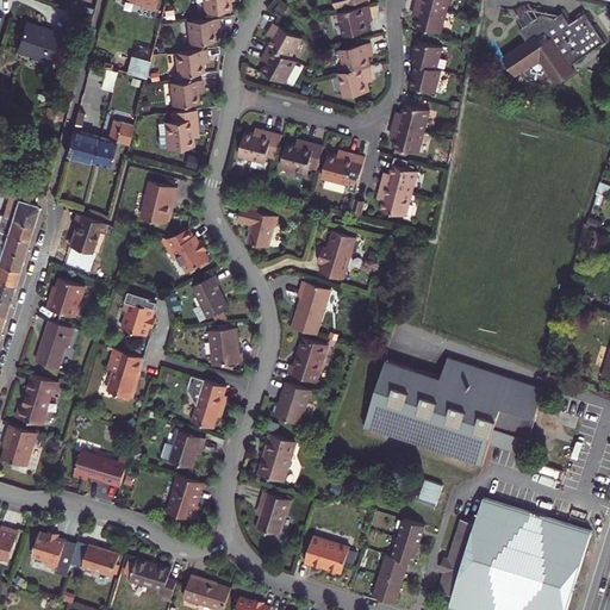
[(203,0),(205,12),(230,10),(229,0),(203,0)]
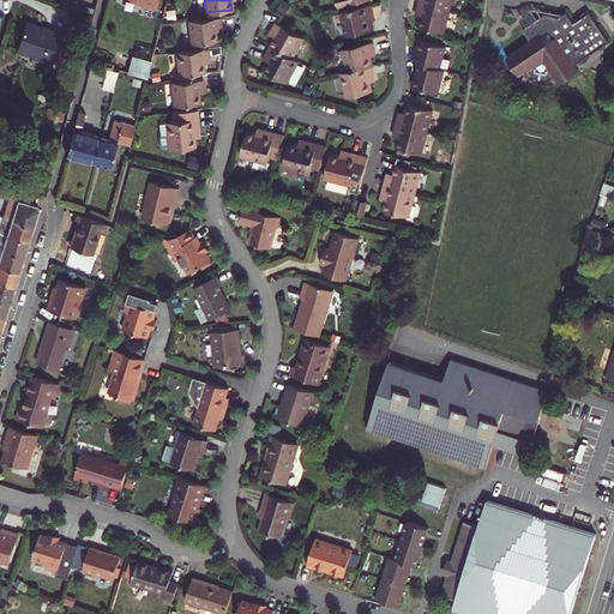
[(420,0),(420,4),(450,11),(452,0),(420,0)]
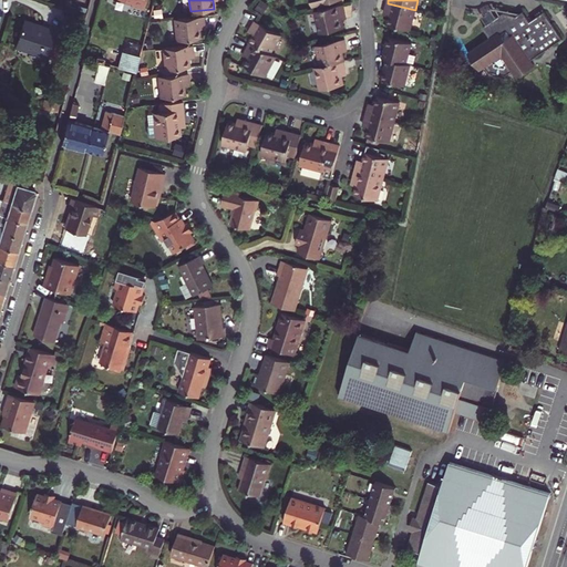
[(415,10),(388,3),(385,11),(388,11),(387,16),(389,16),(387,24),(410,30),(415,10)]
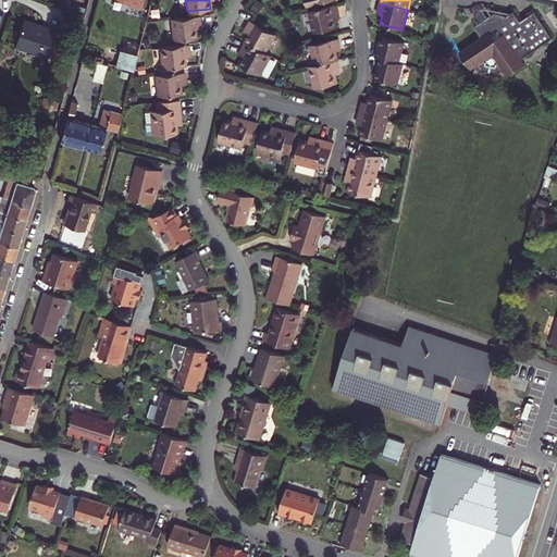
[(339,13),(337,4),(309,11),(314,33),(337,27),(335,20),(338,19),(336,13),(339,13)]
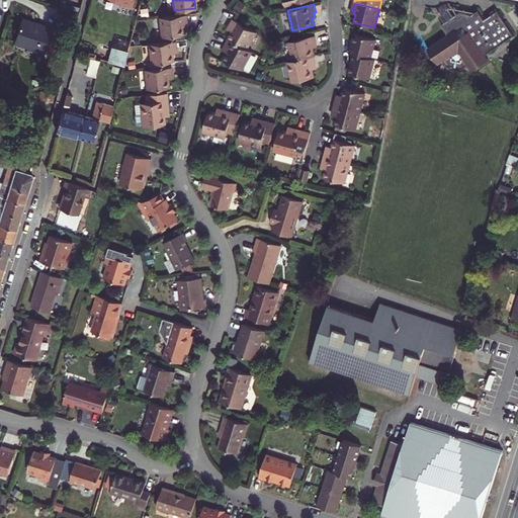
[(444,22),(453,16),(449,9),(440,16),(444,22)]
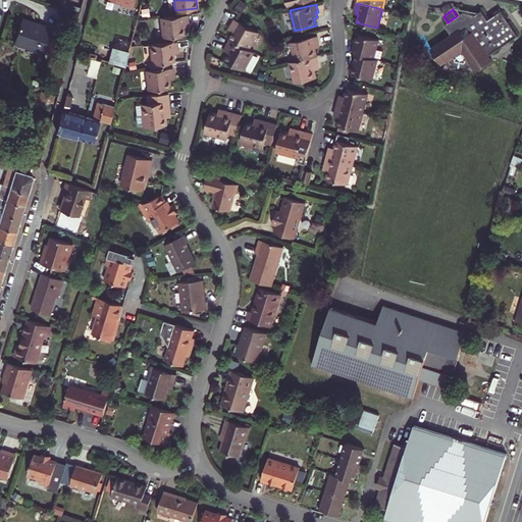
[(448,22),(445,24),(452,35),(431,48),(441,64),(449,60),(453,66),(466,68),(472,64),(476,70),(492,60),(489,55),(518,36),(502,11),(488,19),(481,10),(475,15),(463,12),(457,16),(448,22)]
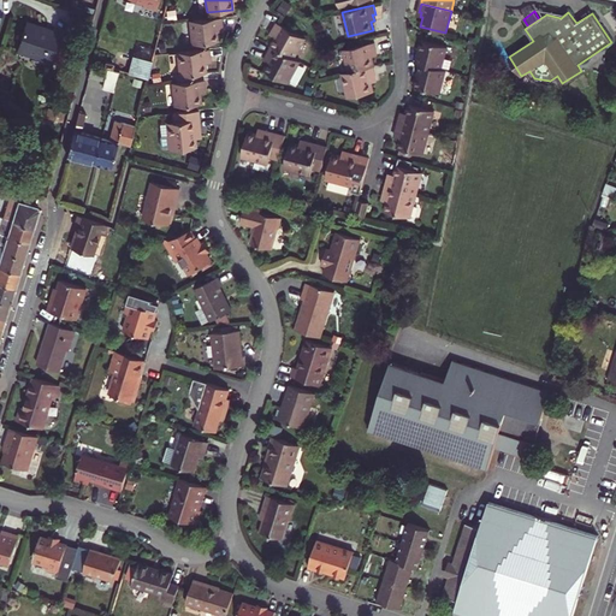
[(221,27),(220,17),(189,21),(191,43),(218,41),(217,31),(219,30),(219,27),(221,27)]
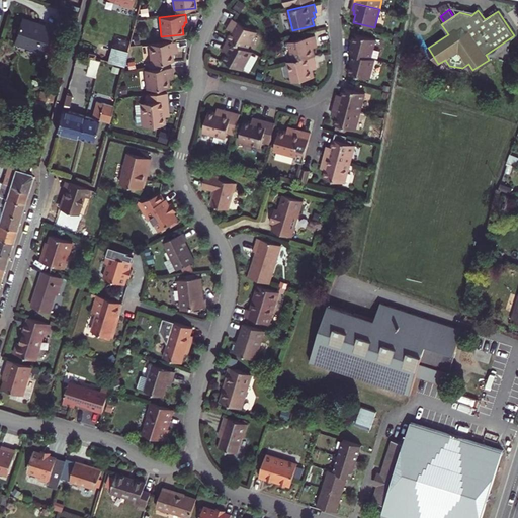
[(53,28),(54,27),(46,24),(45,25),(22,18),(15,42),(36,50),(36,51),(45,54),(45,53),(53,28)]
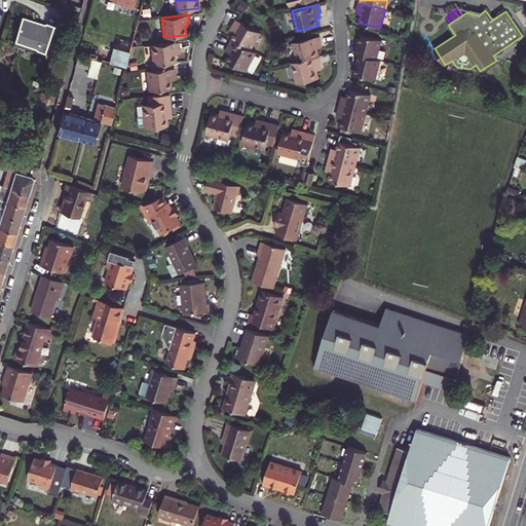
[(235,32),(232,39),(252,49),(261,32),(237,19),(233,26),(235,27),(233,30),(235,32)]
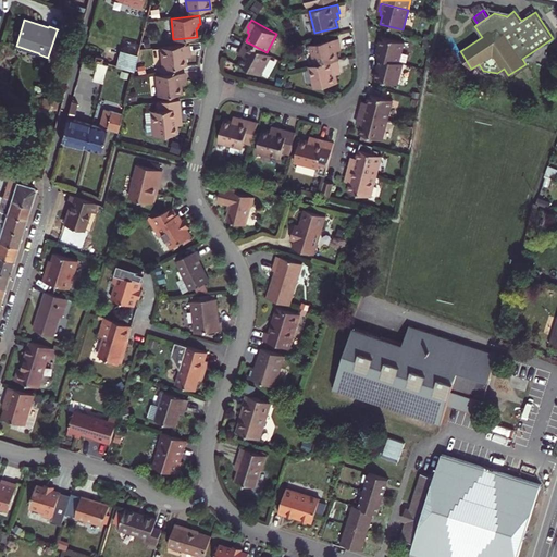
[(65,34),(57,31),(48,57),(57,59),(65,34)]
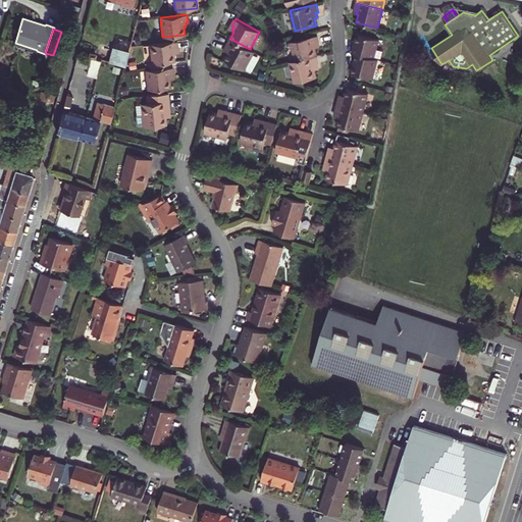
[(379,40),(358,34),(353,53),(357,54),(374,59),(375,57),(381,58),(383,51),(376,49),(379,40)]
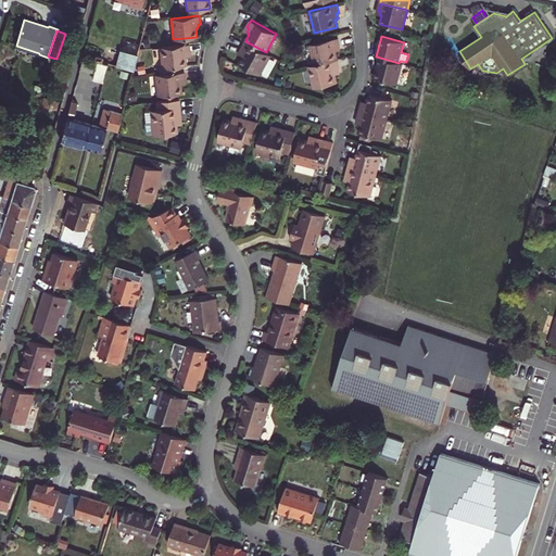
[(337,60),(338,60),(336,51),(338,50),(338,47),(340,47),(338,38),(310,45),(315,65),(337,60)]
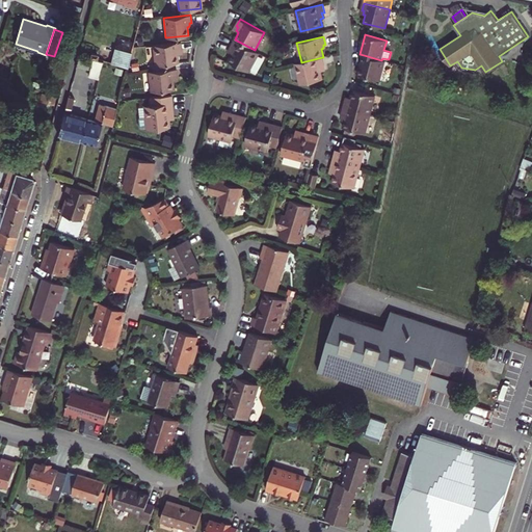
[(120,37),(116,49),(132,53),(133,47),(135,42),(120,37)]
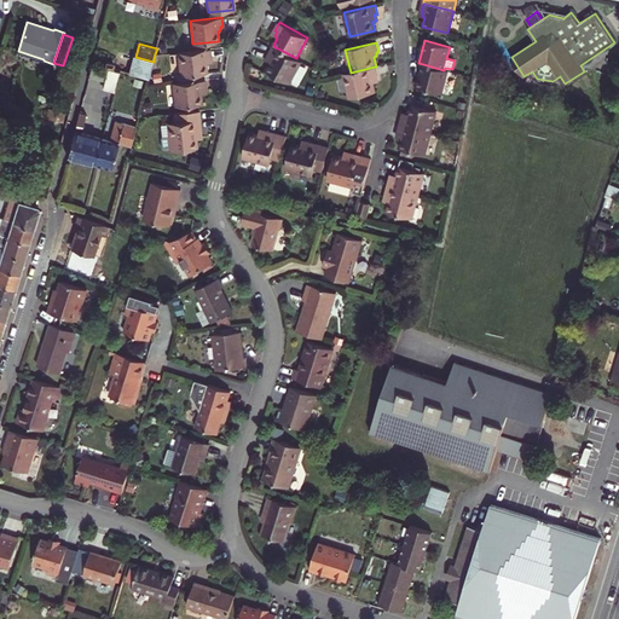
[(273,46),(270,55),(272,56),(268,61),(271,62),(267,70),(290,84),(301,62),(296,58),(273,46)]
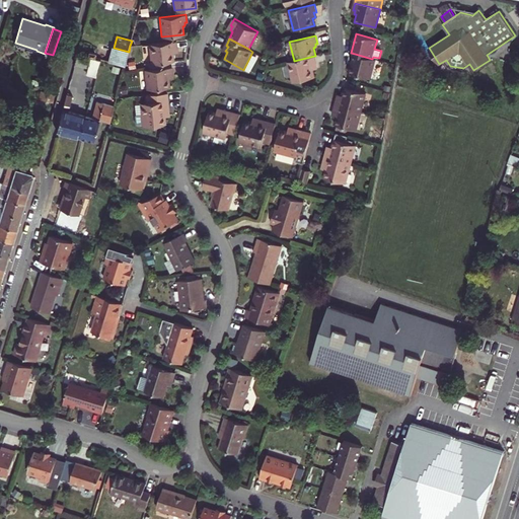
[(176,49),(175,41),(149,44),(151,63),(172,61),(172,53),(174,53),(174,49),(176,49)]
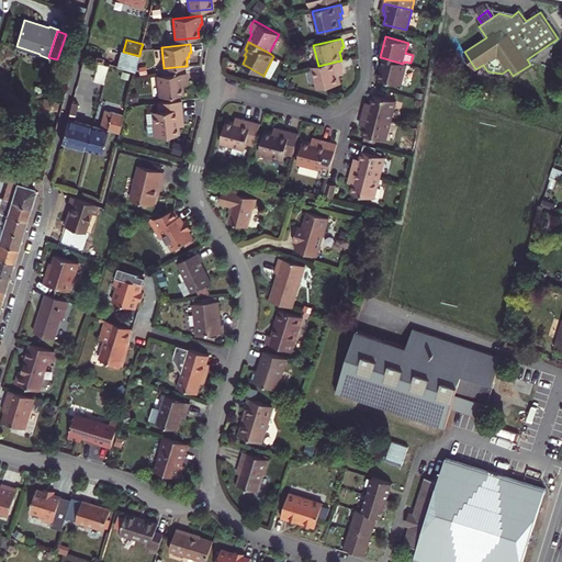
[(121,51),(117,67),(135,71),(139,56),(123,52),(121,51)]
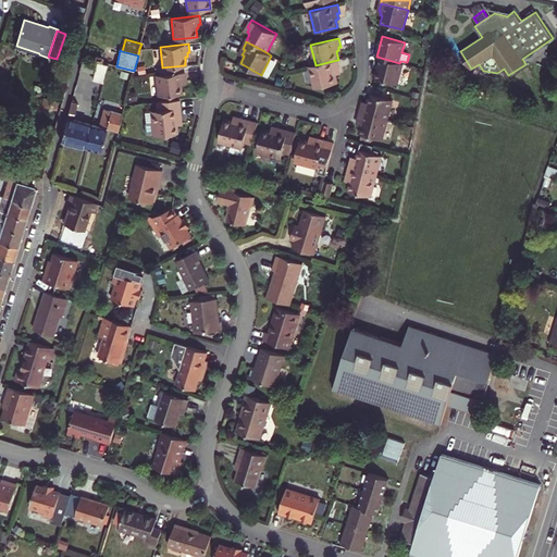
[(95,60),(83,58),(79,69),(94,72),(95,72),(97,61),(95,60)]
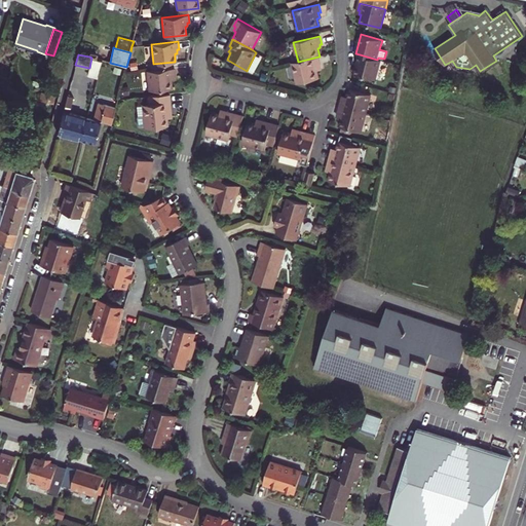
[(376,79),(381,61),(377,60),(360,54),(354,74),(376,79)]
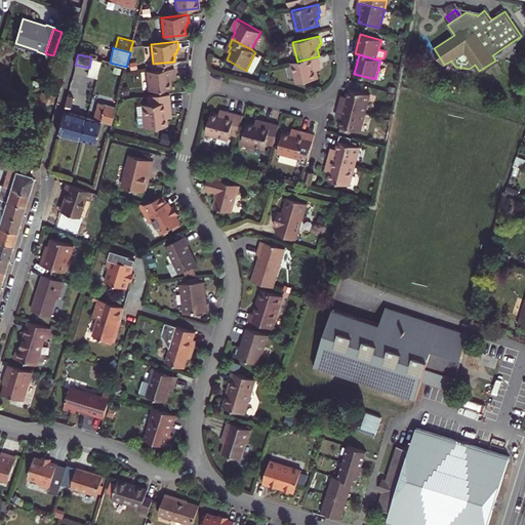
[(320,64),(318,56),(297,62),(292,63),(296,83),(319,78),(317,70),(319,70),(318,65),(320,64)]
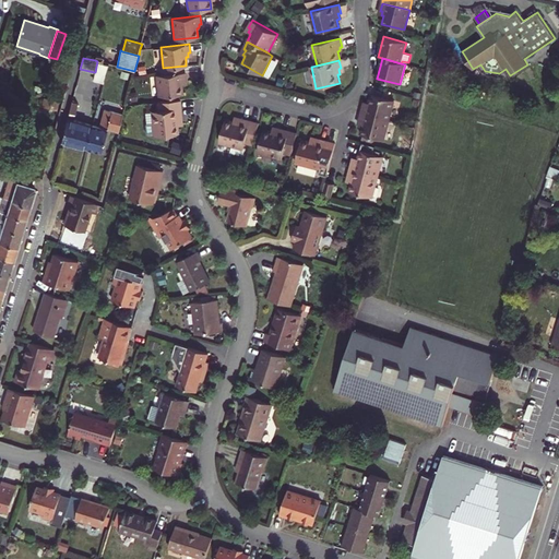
[(102,62),(97,61),(95,72),(94,72),(93,78),(104,81),(108,64),(102,62)]
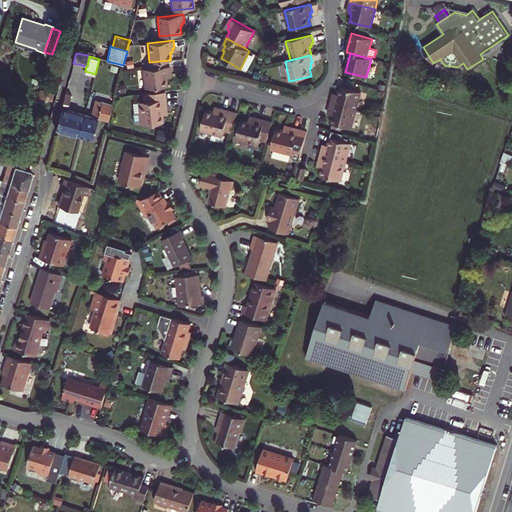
[(169,74),(169,66),(142,69),(144,88),(166,86),(165,77),(167,77),(167,74),(169,74)]
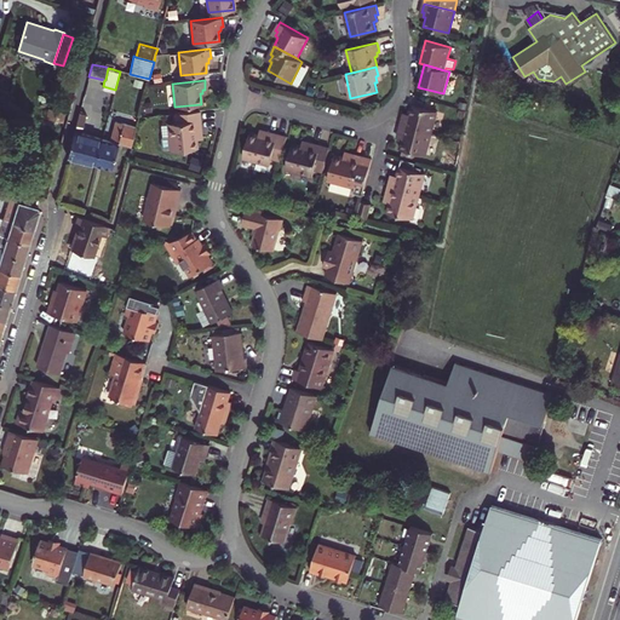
[(403,116),(401,126),(431,133),(437,112),(412,105),(409,114),(407,114),(406,118),(403,116)]
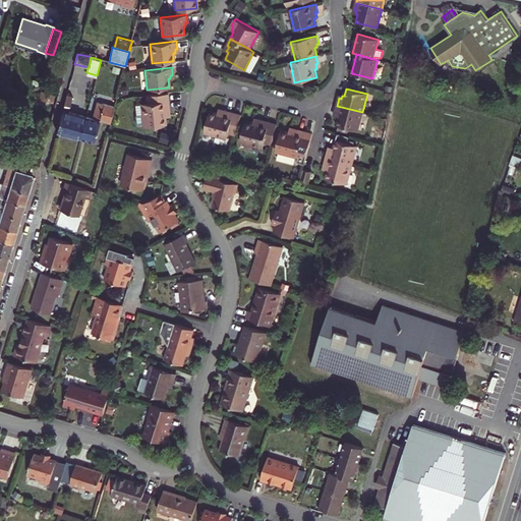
[(52,103),(55,95),(45,92),(42,100),(52,103)]
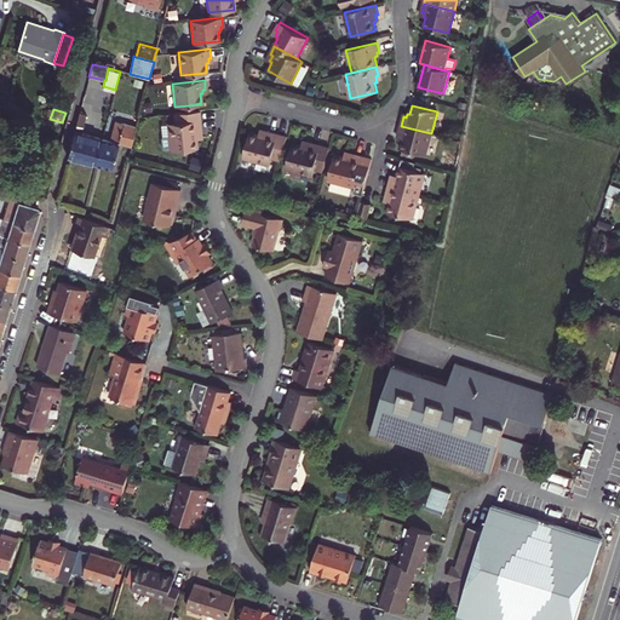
[(103,138),(81,132),(86,114),(79,112),(68,156),(96,164),(103,138)]
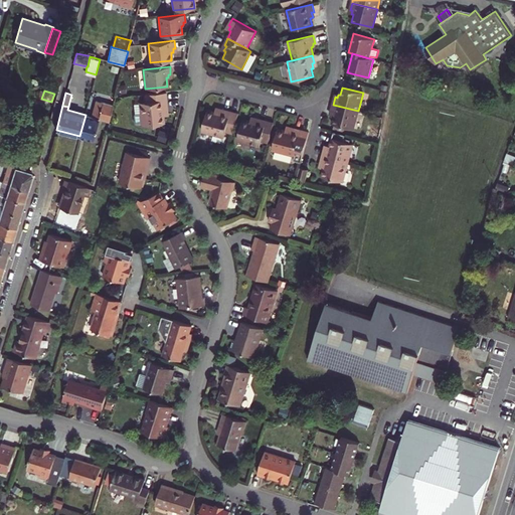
[(105,95),(98,93),(96,101),(103,102),(105,95)]
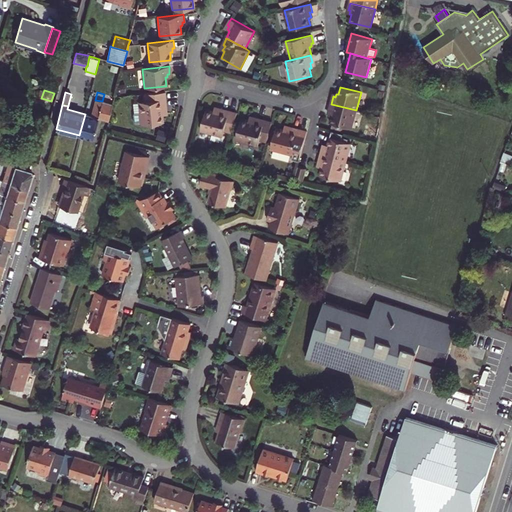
[(165,107),(163,92),(143,94),(144,101),(138,101),(140,124),(162,122),(161,114),(160,108),(165,107)]
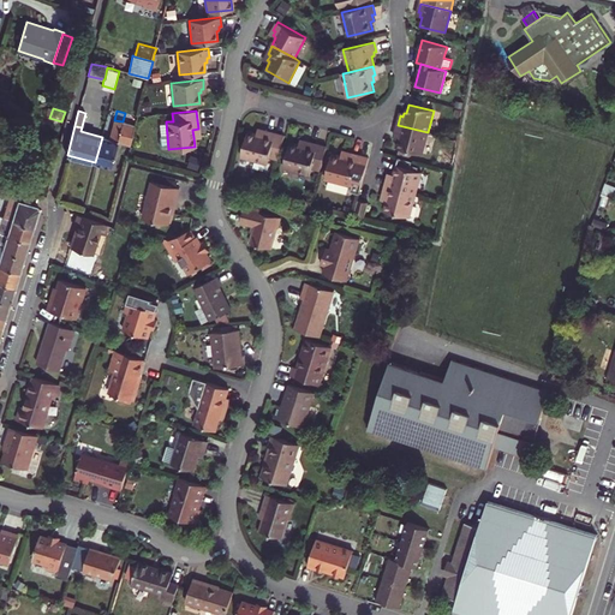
[(130,144),(136,125),(123,121),(114,120),(109,139),(102,137),(95,162),(112,167),(118,142),(130,144)]
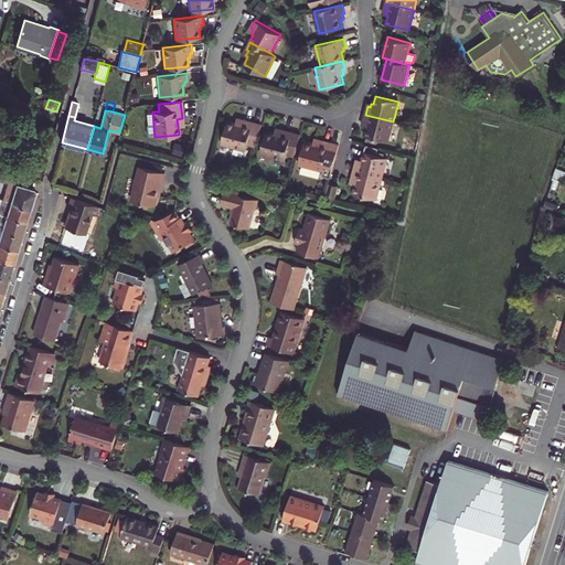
[(393,121),(365,115),(363,123),(365,123),(364,127),(368,127),(365,136),(388,141),(393,121)]
